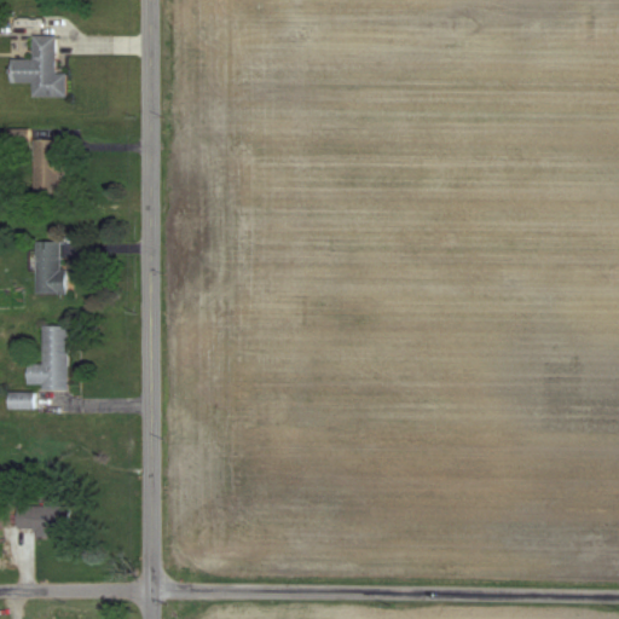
[(56,36),(33,36),(33,61),(11,61),(11,84),(33,84),(33,97),(67,98),(67,74),(56,74),(56,36)]
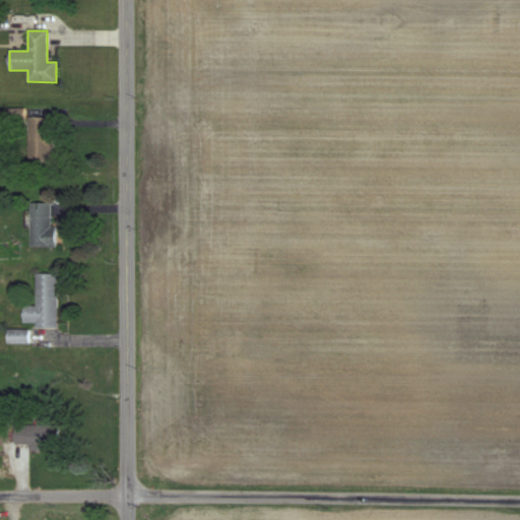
[(55,147),(55,133),(50,133),(50,117),(27,117),(27,166),(50,166),(50,147),(55,147)]
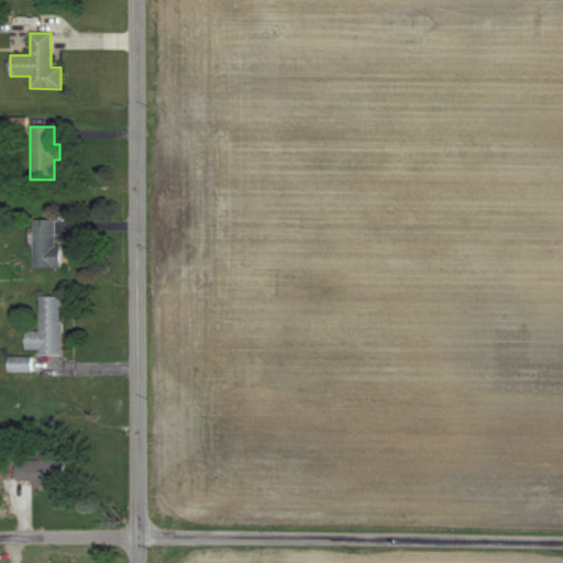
[(57,267),(57,220),(32,220),(32,267),(57,267)]
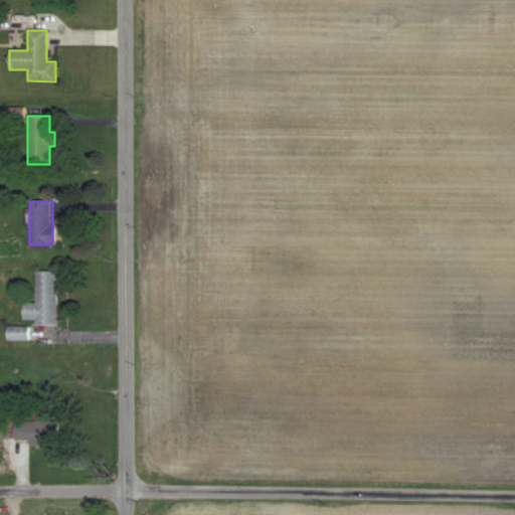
[(56,271),(35,271),(35,303),(21,303),(21,323),(56,323),(56,271)]
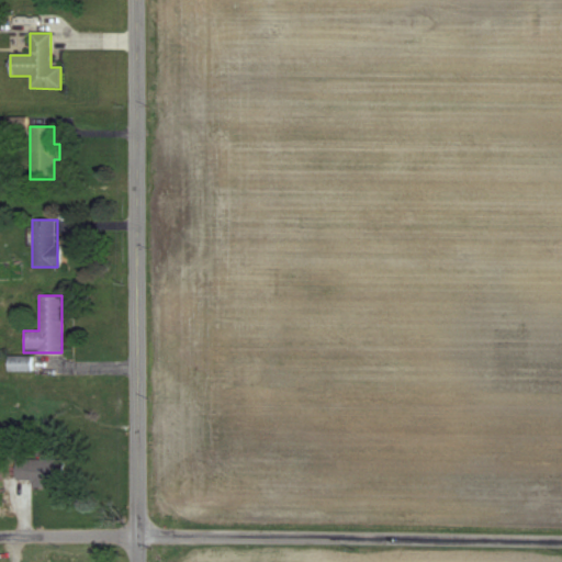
[(6,372),(31,372),(31,357),(6,357),(6,372)]
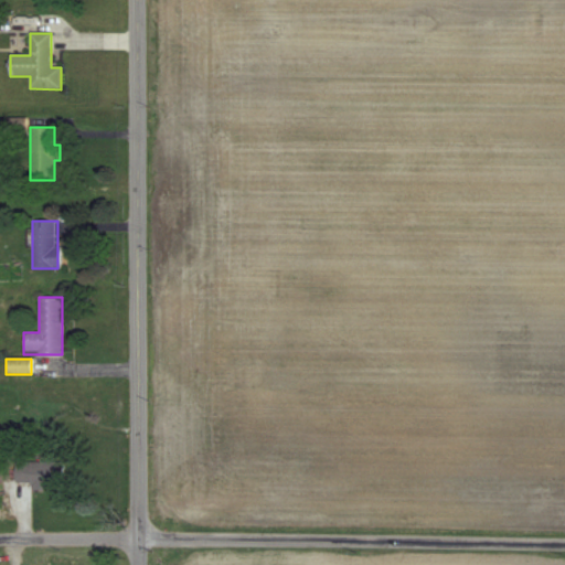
[(63,461),(14,461),(14,483),(30,483),(30,488),(63,488),(63,461)]
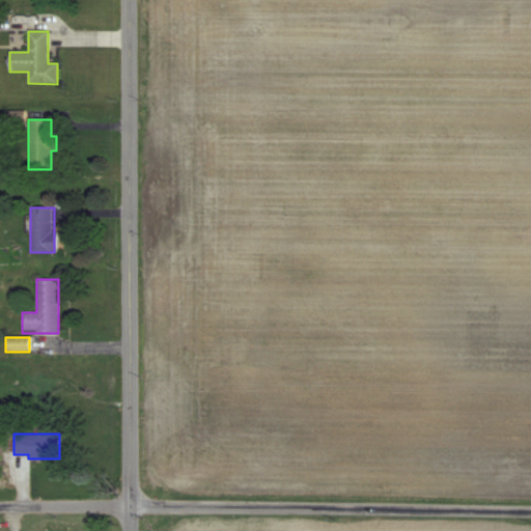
All buildings are outlined.
